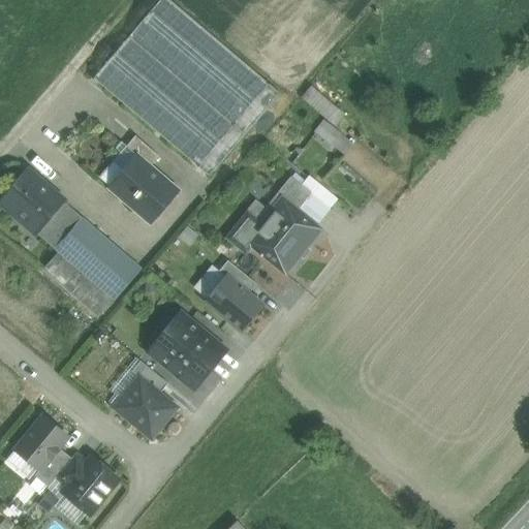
[(169,0),(160,0),(94,79),(211,178),(281,95),(169,0)]
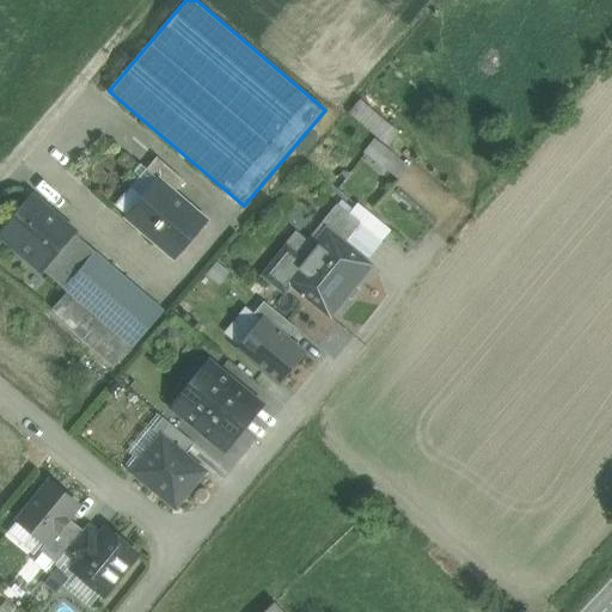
[(368,104),(357,118),(392,145),(403,130),(368,104)]
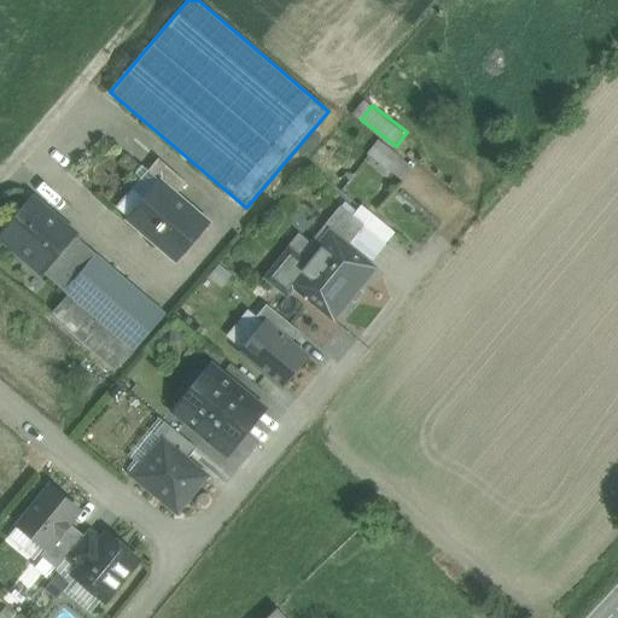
[(380,139),(369,153),(390,168),(401,152),(380,139)]
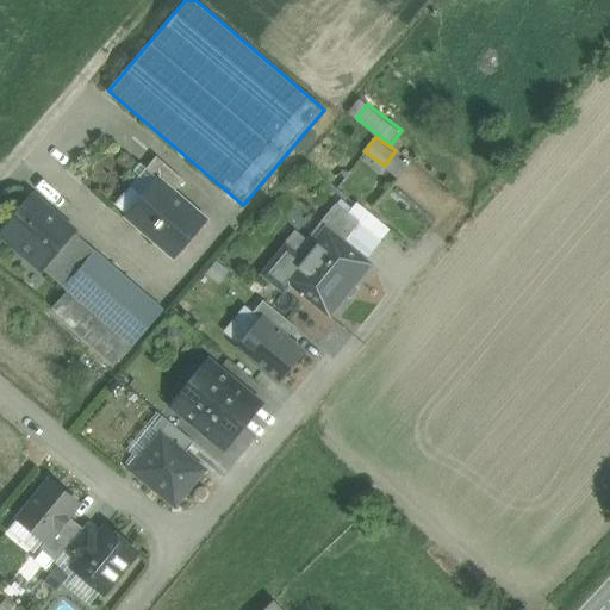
[(184,180),(157,156),(147,169),(161,181),(174,193),(184,180)]
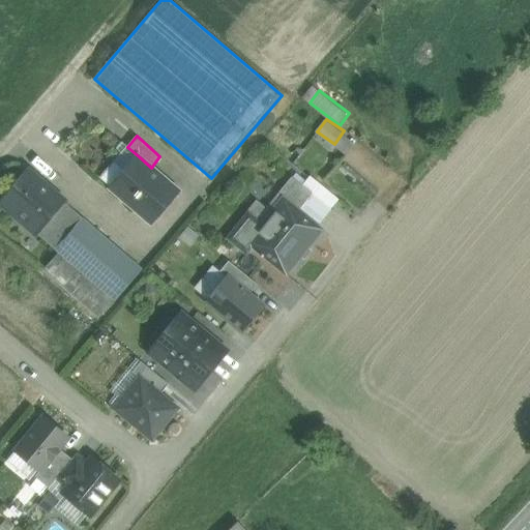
[(151,168),(140,157),(112,189),(150,222),(177,190),(151,168)]
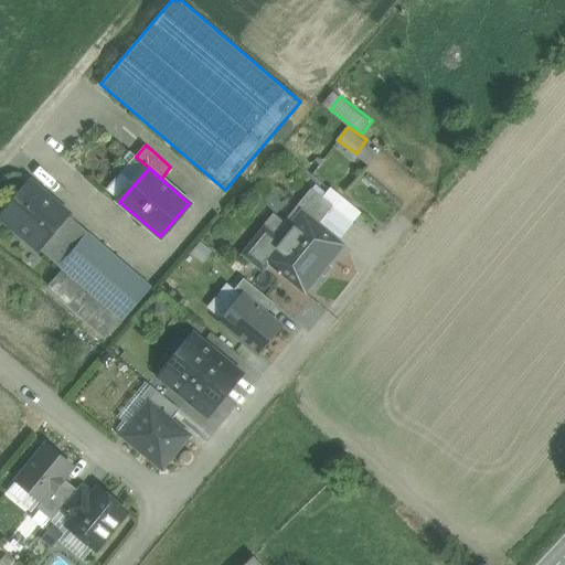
[(88,233),(29,182),(0,216),(48,256),(59,266),(88,233)]
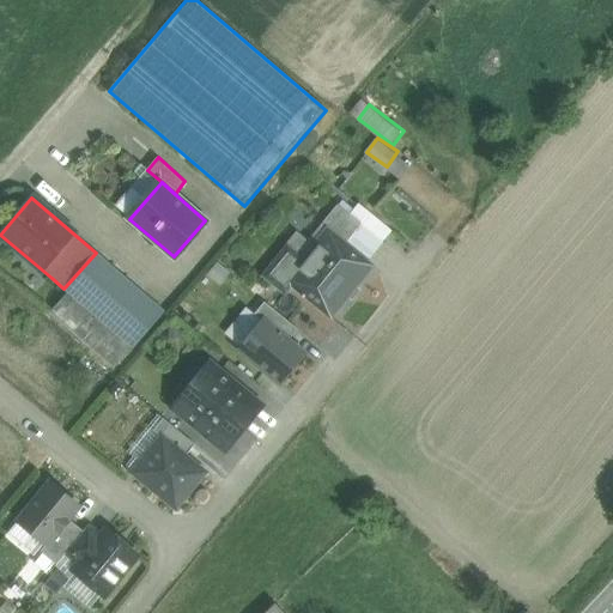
[(393,231),(358,202),(350,214),(362,224),(345,244),(368,262),(393,231)]
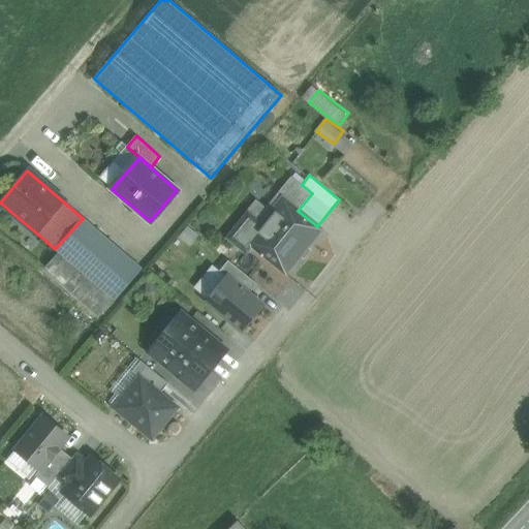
[(302,185),(291,176),(277,194),(282,198),(282,197),(298,211),(312,193),(302,185)]
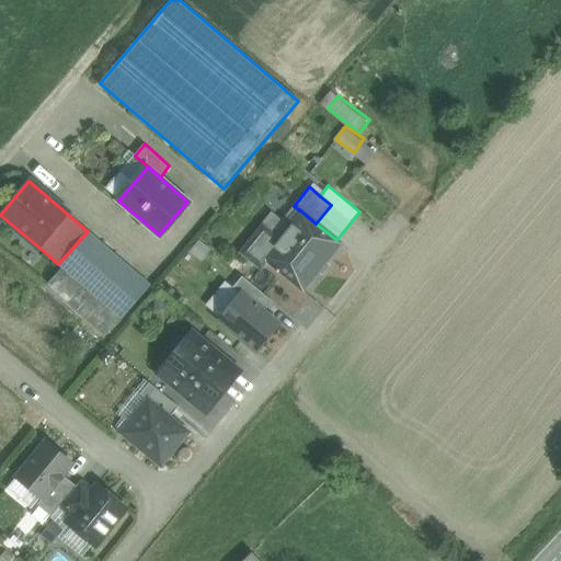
[(316,224),(299,209),(299,210),(276,238),(263,227),(242,252),(261,266),(266,260),(302,290),(341,243),(336,240),(316,224)]
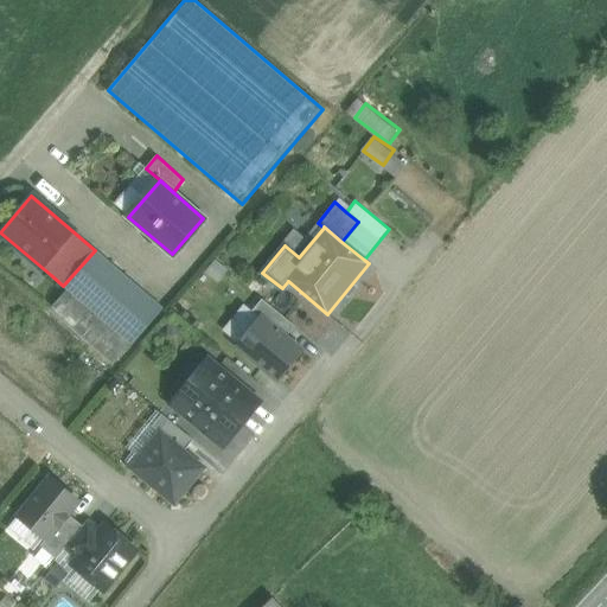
[(163,308),(95,250),(63,286),(131,344),(132,345),(163,308)]
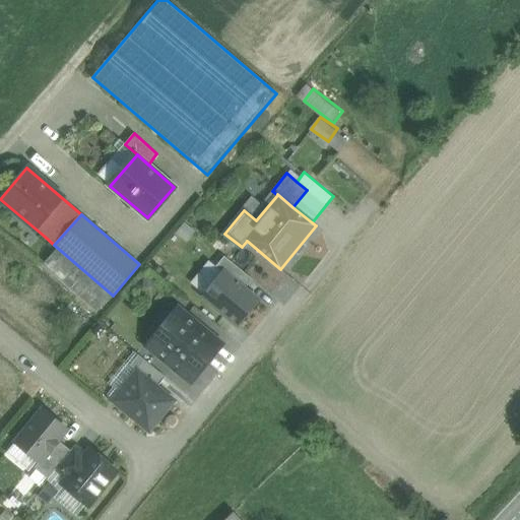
[(54,245),(44,236),(27,255),(95,313),(112,295),(54,245)]
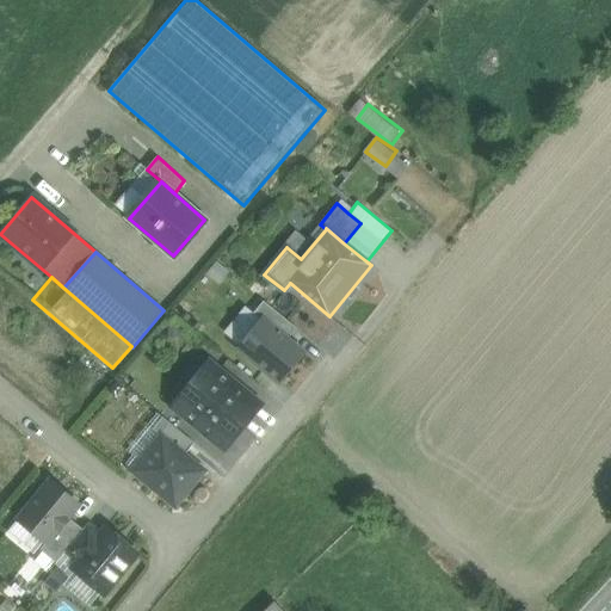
[(290,337),(296,328),(264,301),(257,309),(265,316),(290,337)]
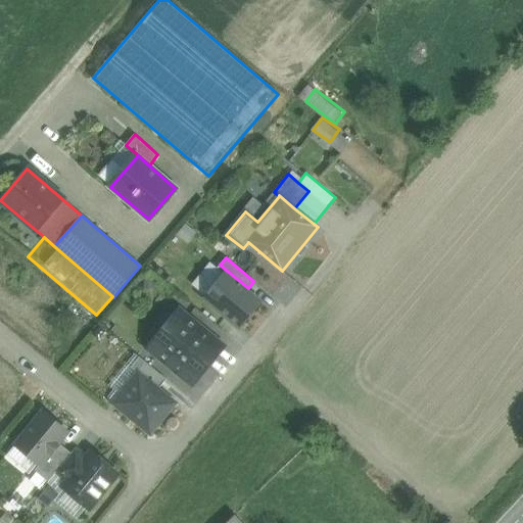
[(201,300),(240,332),(265,301),(248,288),(227,271),(201,300)]
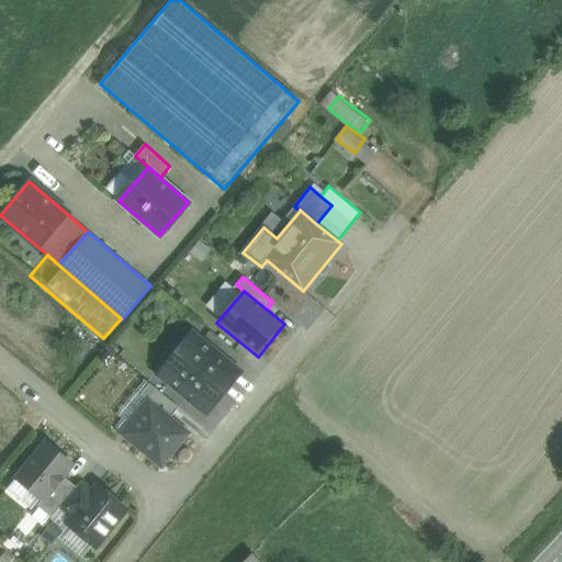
[(165,300),(153,300),(154,312),(166,311),(165,300)]
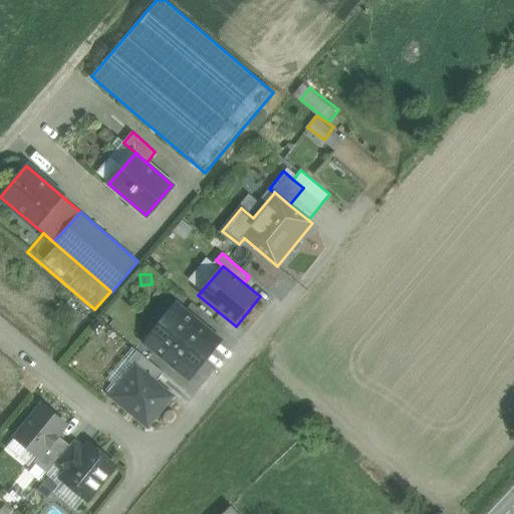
[(161,323),(204,359),(219,340),(176,304),(161,323)]
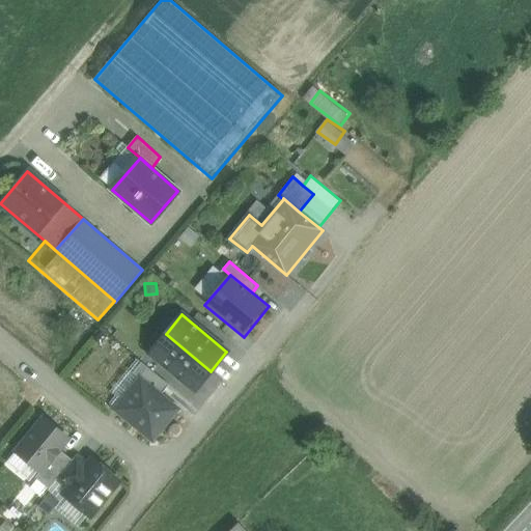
[(149,353),(195,390),(211,371),(166,334),(149,353)]
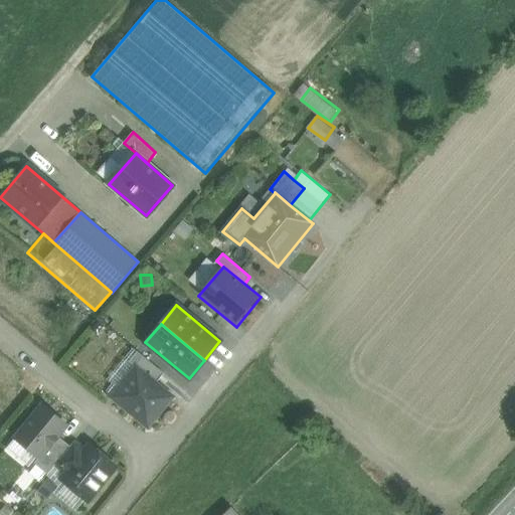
[(164,373),(138,352),(130,362),(136,366),(156,382),(164,373)]
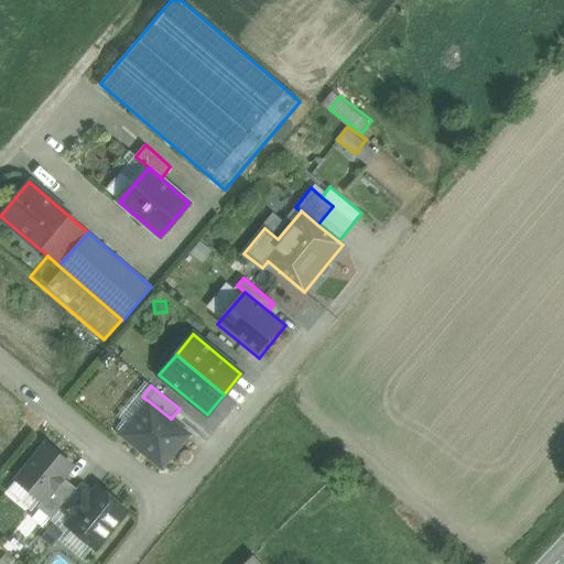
[(149,401),(121,435),(162,469),(190,435),(171,419),(149,401)]
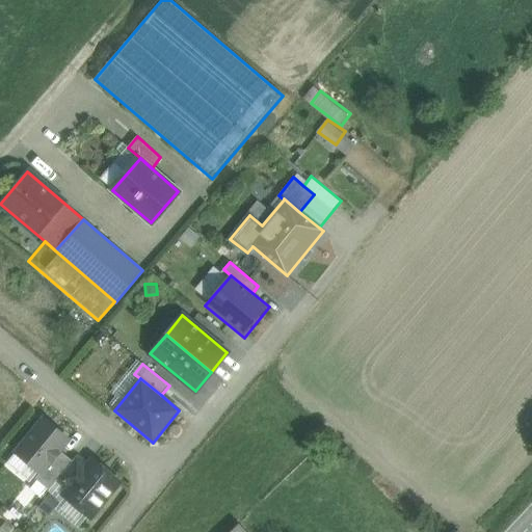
[(44,419),(16,452),(41,473),(42,473),(59,451),(69,440),(44,419)]
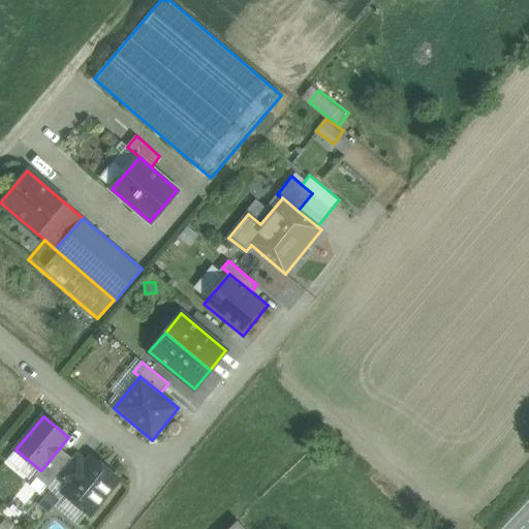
[(59,448),(41,470),(40,470),(35,476),(49,488),(58,477),(57,476),(72,459),(71,459),(59,448)]
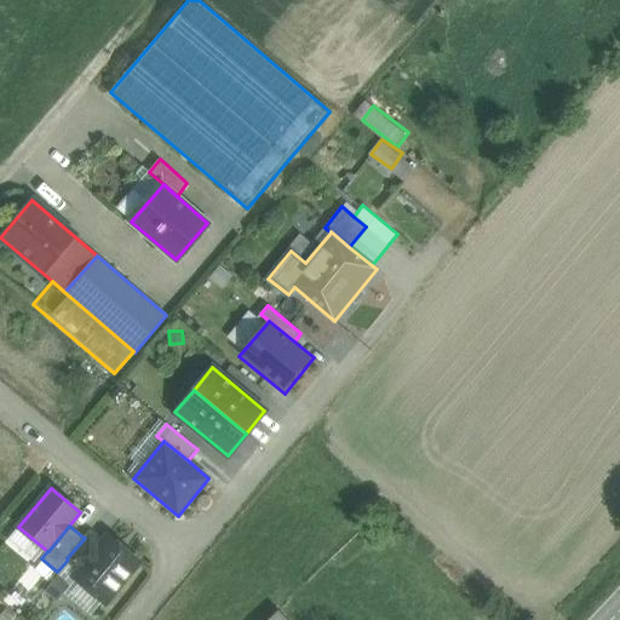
[(84,538),(85,538),(67,558),(68,560),(80,569),(102,544),(89,532),(84,538)]
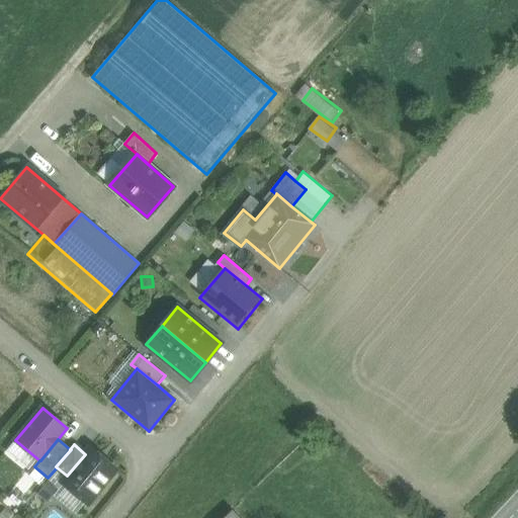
[(67,476),(62,482),(88,504),(116,469),(90,447),(67,476)]
